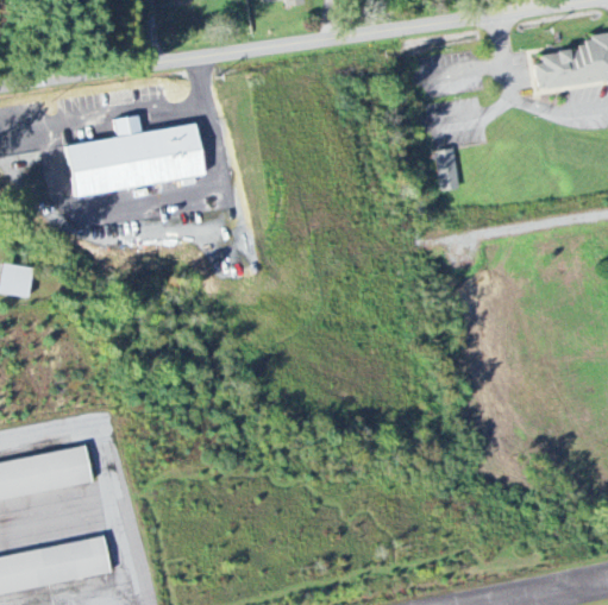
[(607,31),(591,33),(593,45),(537,51),(540,88),(607,79),(607,31)]
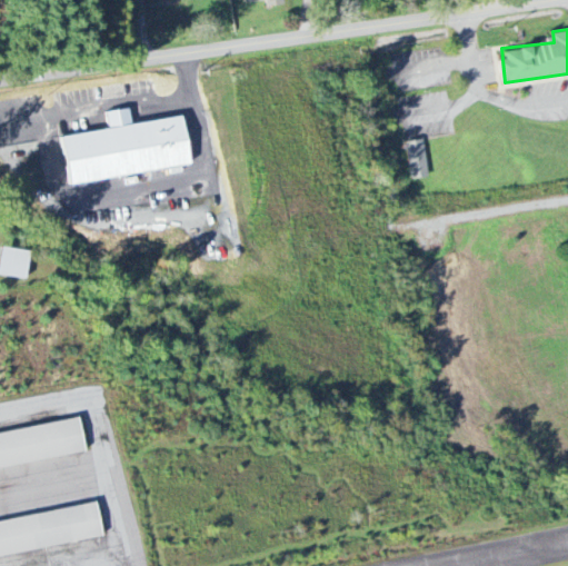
[(192,165),(186,115),(133,121),(131,107),(108,110),(110,128),(62,135),(69,181),(192,165)]
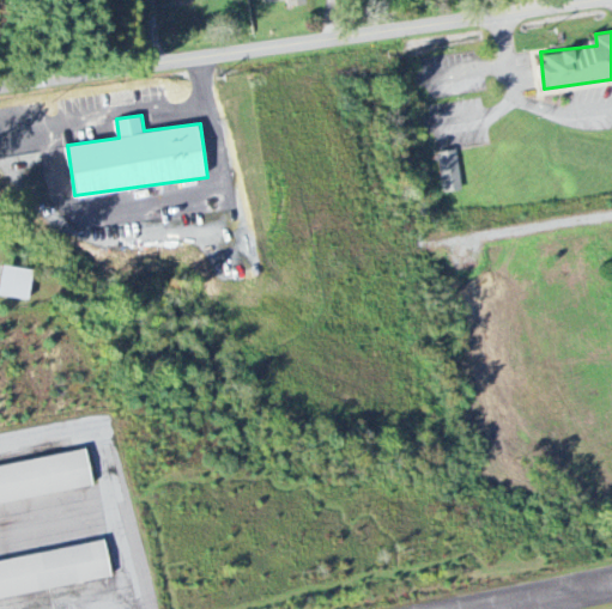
[(462,187),(456,148),(437,151),(443,190),(462,187)]
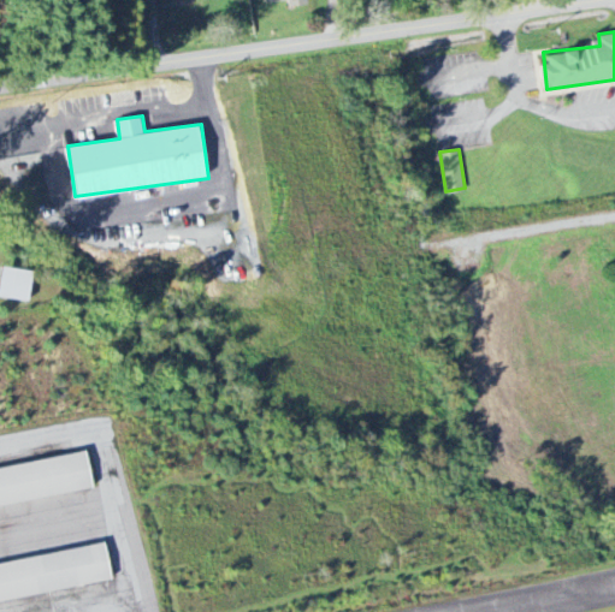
[(34,269),(4,265),(0,283),(0,293),(29,299),(34,269)]
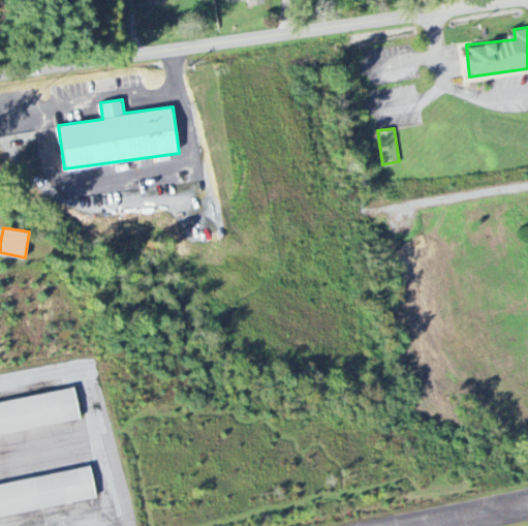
[(0,397),(0,432),(84,414),(76,381),(0,397)]
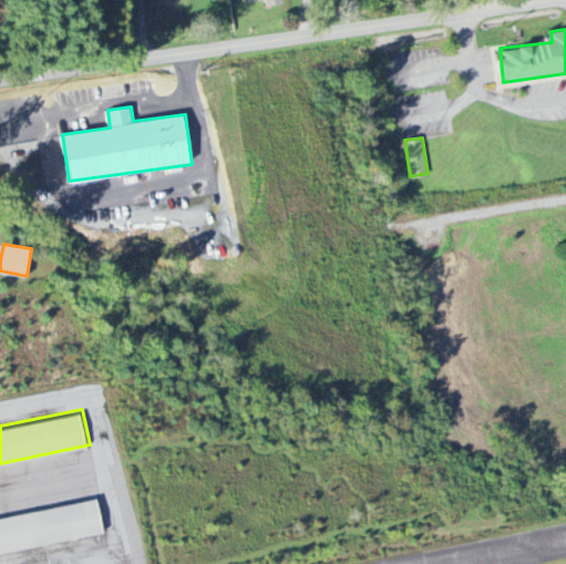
[(0,514),(0,551),(103,530),(95,494),(0,514)]
